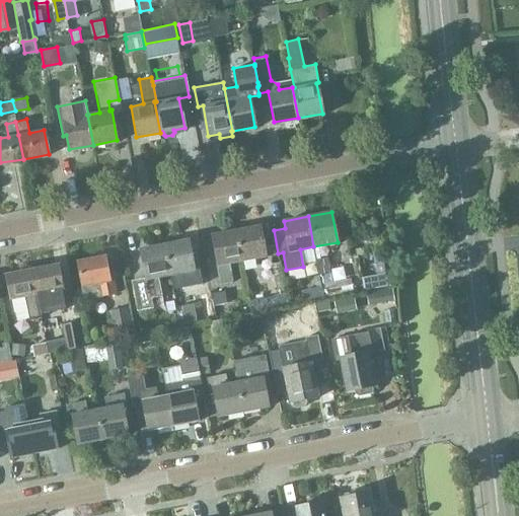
[(236,229),(241,261),(266,256),(260,225),(236,229)]
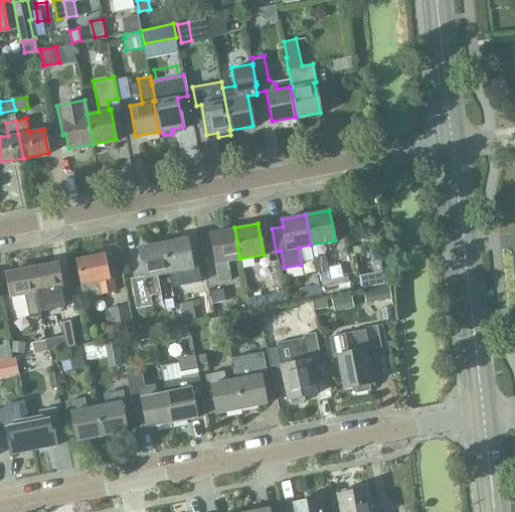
[(229,261),(239,259),(234,227),(210,232),(216,263),(219,281),(232,278),(229,261)]
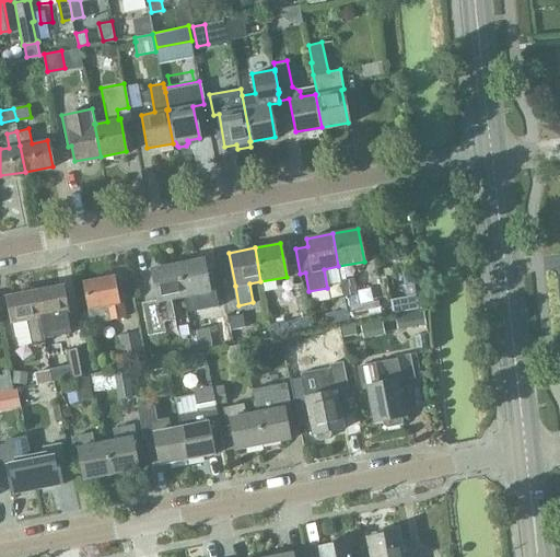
[(212,306),(209,291),(202,258),(176,264),(183,297),(185,311),(189,311),(189,312),(201,309),(212,306)]
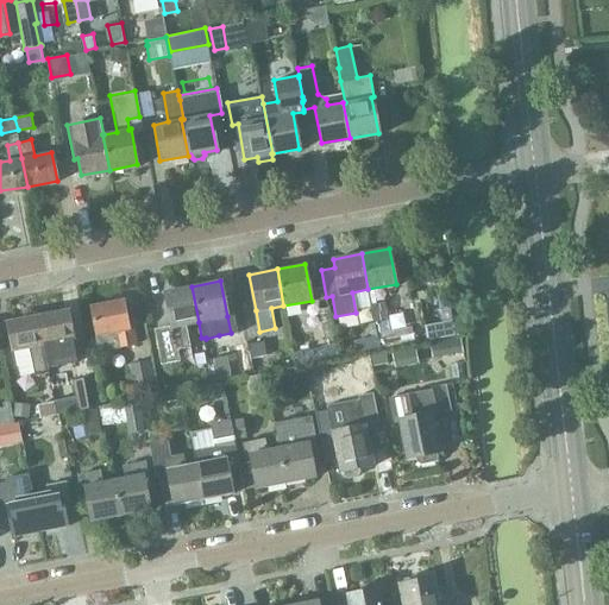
[(188,323),(199,322),(192,287),(165,291),(171,325),(156,328),(162,363),(181,360),(179,348),(192,346),(188,323)]
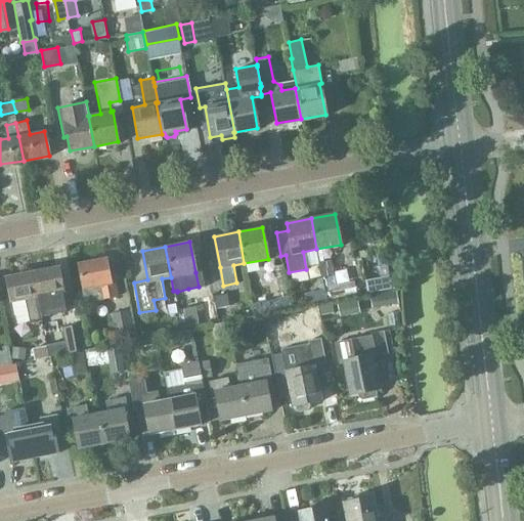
[(101,298),(117,295),(115,281),(111,283),(105,257),(78,263),(83,289),(85,301),(101,298)]
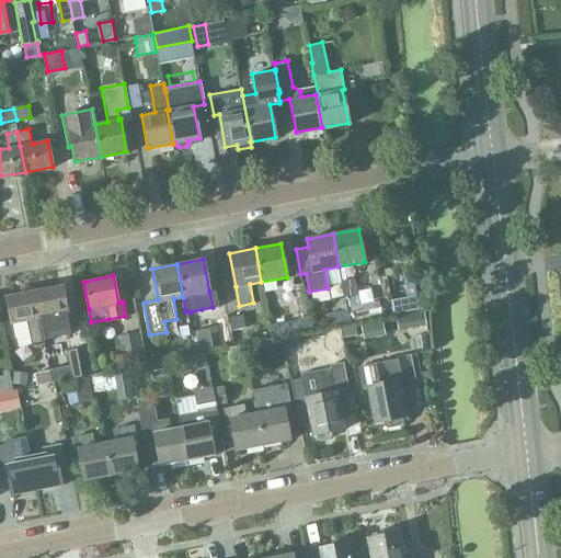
[(61,286),(34,292),(39,316),(44,338),(45,338),(70,333),(71,332),(67,310),(61,286)]
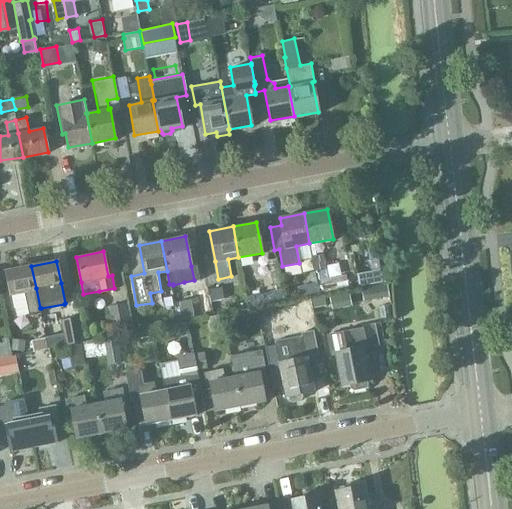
[(36,288),(31,266),(6,271),(11,294),(21,291),(25,291),(29,315),(42,312),(41,308),(40,308),(36,288)]
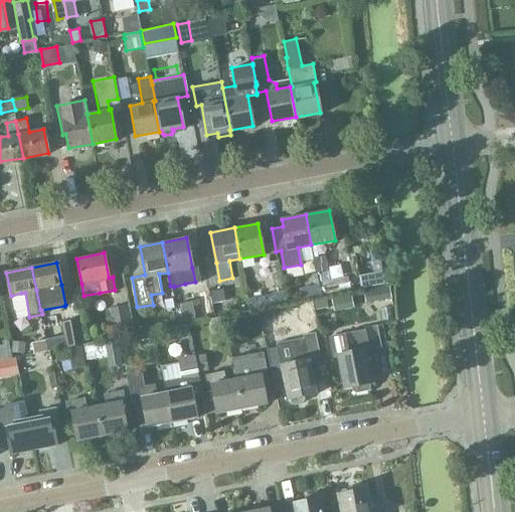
[(346,277),(329,280),(328,272),(318,273),(322,294),(349,289),(346,277)]
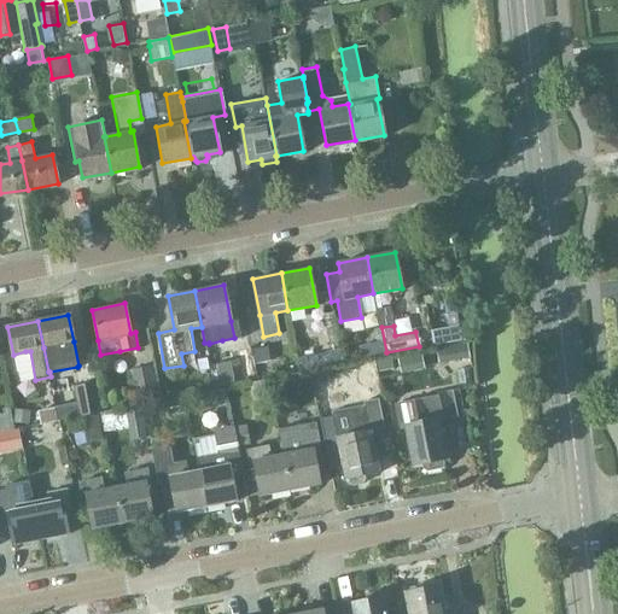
[(382,343),(360,348),(362,360),(385,355),(382,343)]
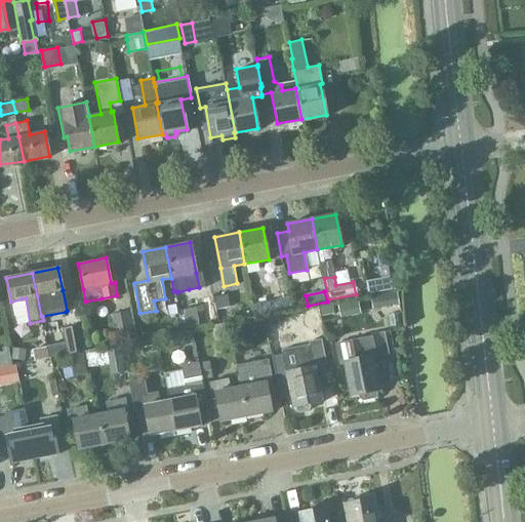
[(215,294),(218,309),(231,306),(228,292),(215,294)]
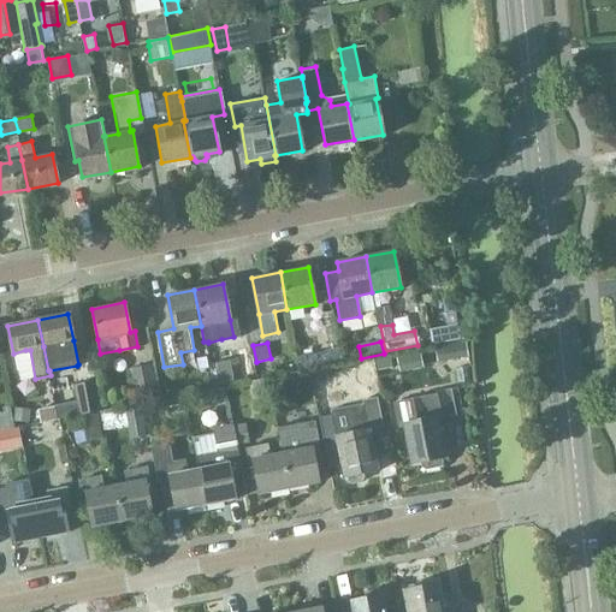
[(298,369),(339,361),(337,349),(315,354),(314,348),(300,350),(301,356),(296,357),(298,369)]
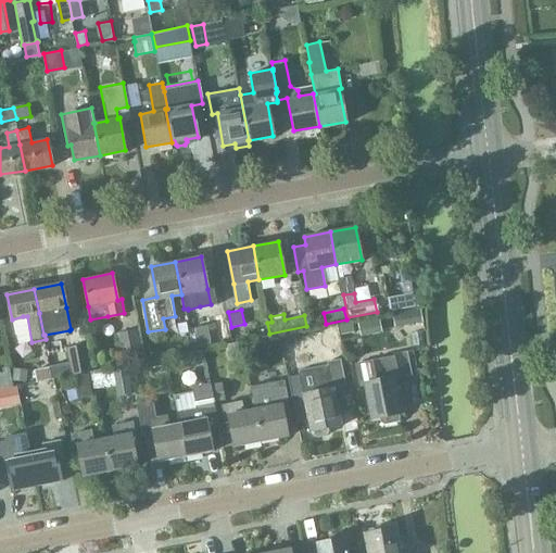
[(213,323),(190,328),(194,347),(216,342),(213,323)]
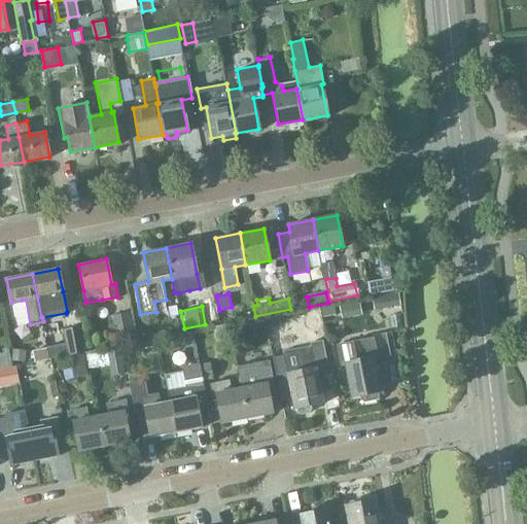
[(110,316),(115,340),(133,337),(128,312),(110,316)]
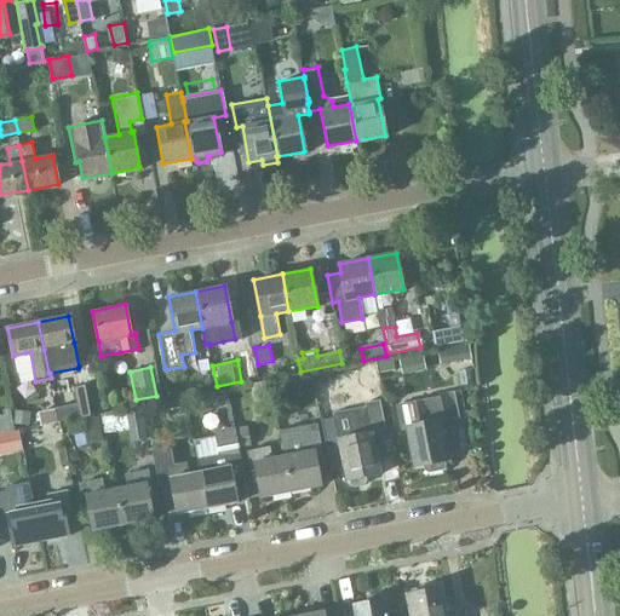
[(78,402),(55,407),(57,419),(102,412),(96,381),(74,385),(78,402)]
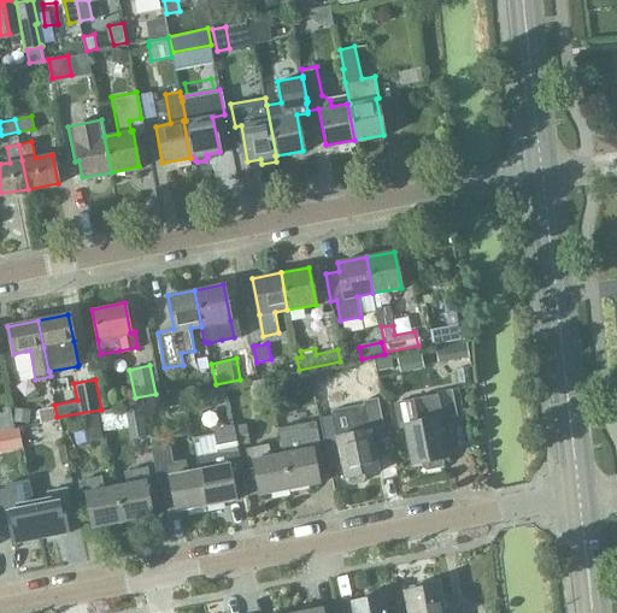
[(404,425),(411,464),(444,458),(436,419),(456,413),(451,390),(394,402),(399,426),(404,425)]
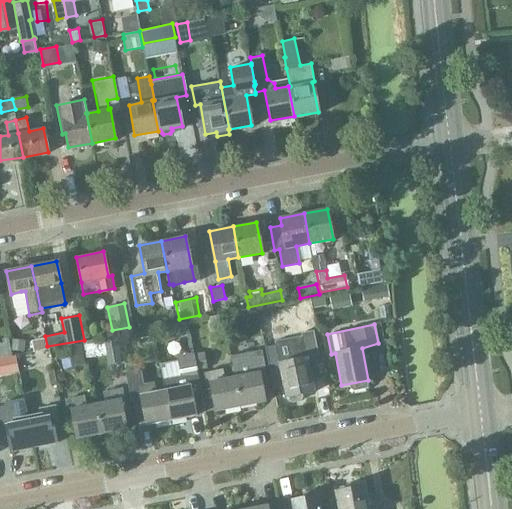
[(301,332),(302,336),(275,341),(279,362),(286,396),(290,396),(291,398),(293,399),(304,397),(306,395),(306,393),(313,391),(306,356),(318,354),(313,329),(301,332)]
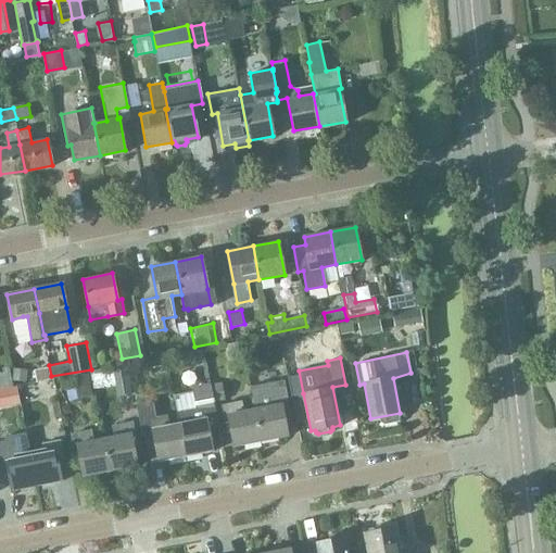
[(51,377),(51,376),(49,365),(34,367),(36,380),(51,377)]
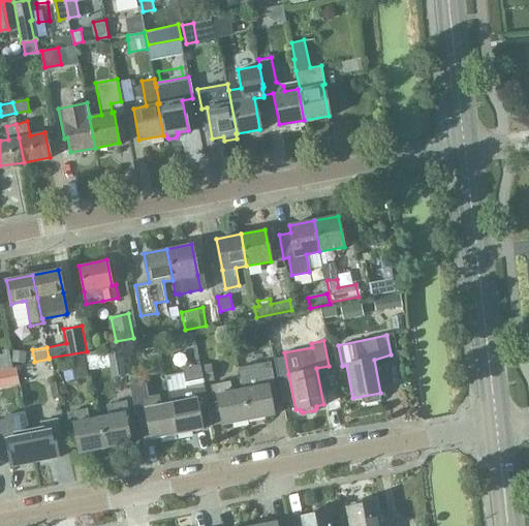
[(124,374),(120,348),(105,351),(105,350),(85,354),(88,370),(109,366),(111,377),(124,374)]
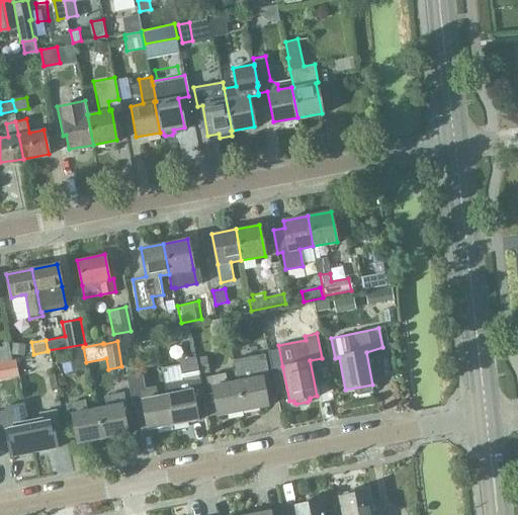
[(167,394),(173,424),(198,420),(192,390),(196,389),(196,391),(204,390),(197,355),(179,358),(182,380),(165,383),(167,394)]
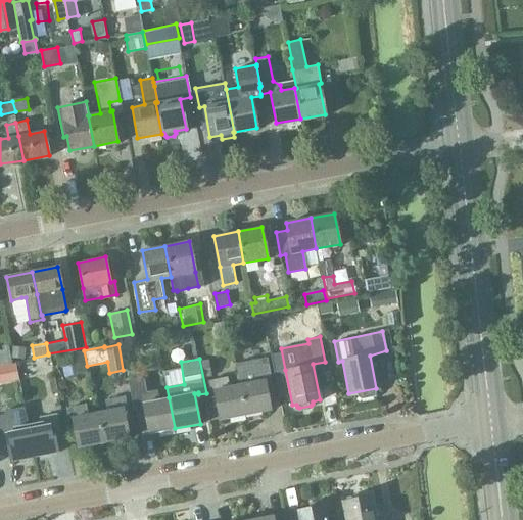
[(235,364),(239,384),(245,415),(271,410),(265,380),(269,379),(265,359),(235,364)]
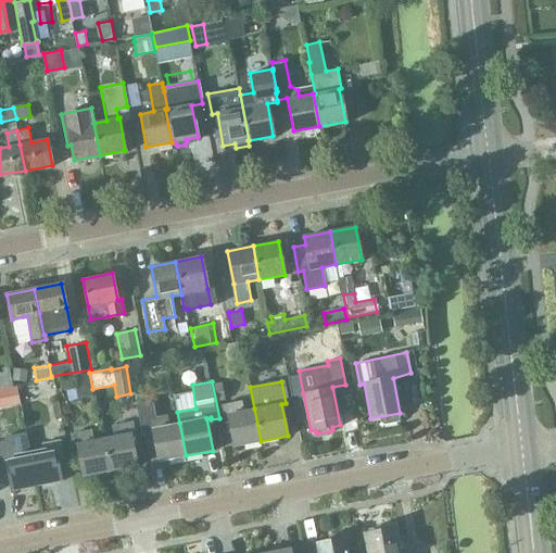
[(167,414),(158,416),(153,399),(137,402),(143,436),(149,435),(148,430),(152,429),(159,461),(186,455),(179,423),(169,425),(167,414)]
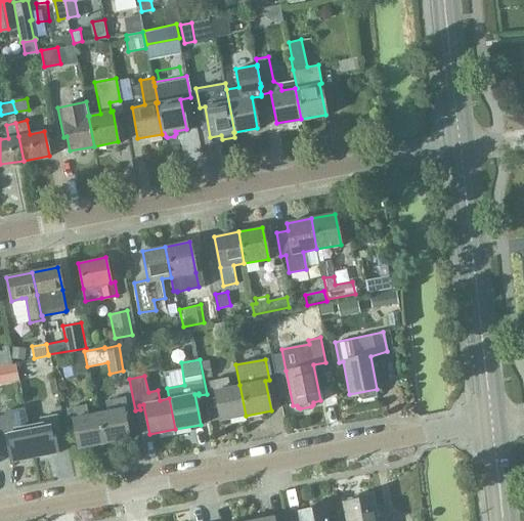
[(246,416),(239,385),(230,387),(228,376),(209,380),(211,391),(214,390),(220,421),(246,416)]
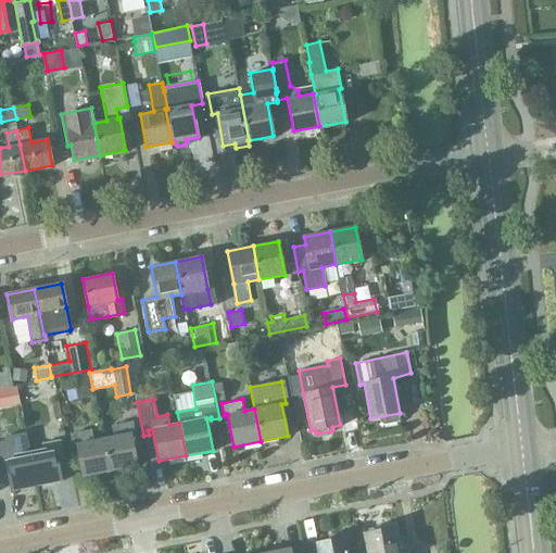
[(103,438),(110,470),(137,465),(130,434),(136,432),(134,420),(113,425),(115,436),(103,438)]
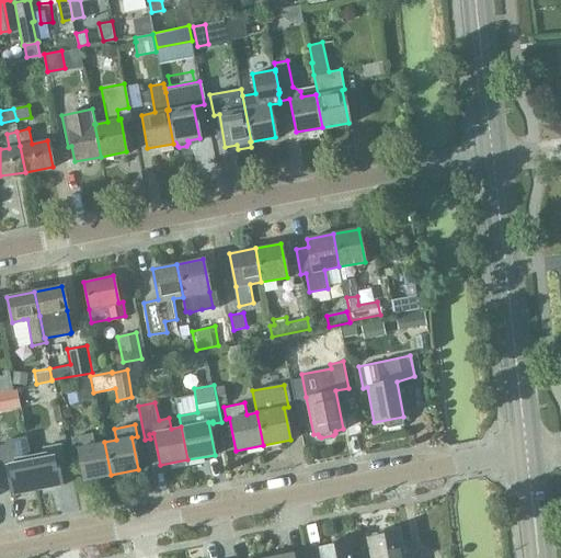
[(111,475),(104,442),(95,444),(93,432),(71,436),(73,448),(78,448),(83,479),(111,475)]
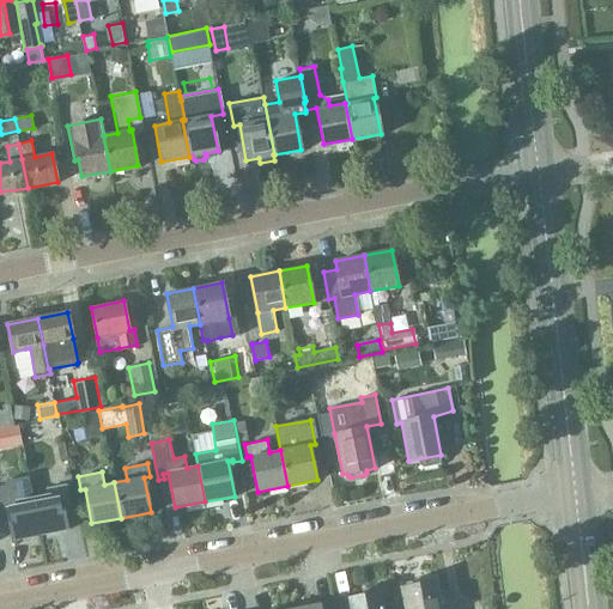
[(32,498),(40,534),(67,529),(64,512),(71,511),(66,483),(47,487),(48,495),(32,498)]
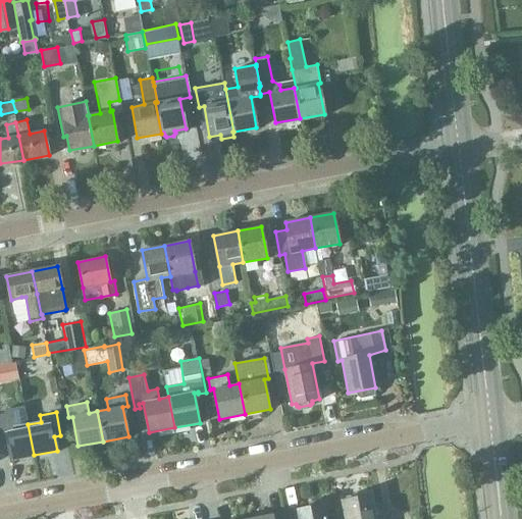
[(34,455),(28,424),(15,427),(13,420),(0,422),(0,436),(2,447),(7,446),(10,460),(34,455)]
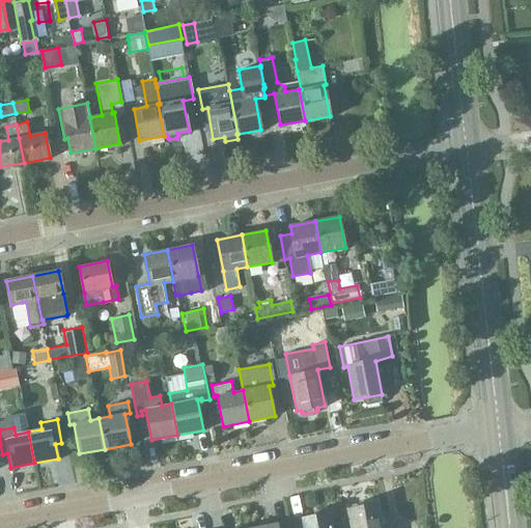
[(352,507),(348,508),(352,527),(383,527),(379,502),(366,505),(363,502),(353,503),(352,507)]
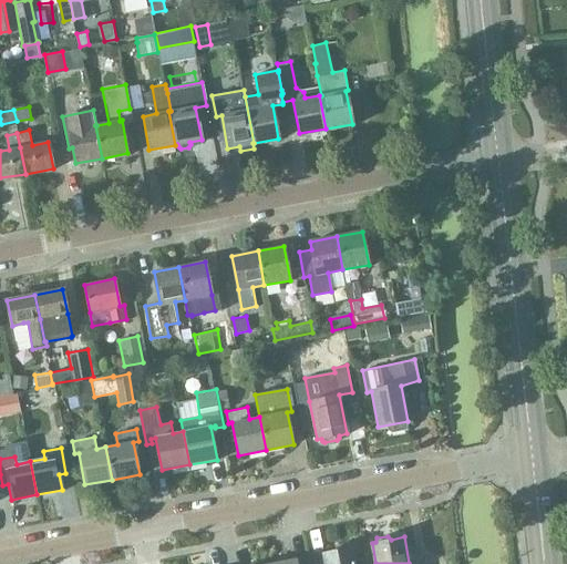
[(354,563),(352,547),(322,553),(325,563),(354,563)]
